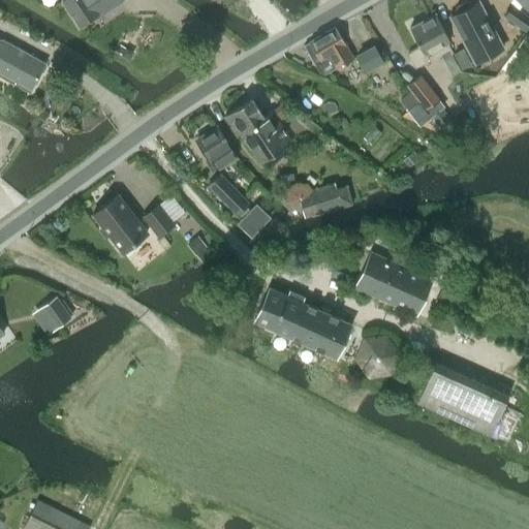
[(63,0),(62,1),(79,26),(94,16),(96,18),(121,0),(63,0)]
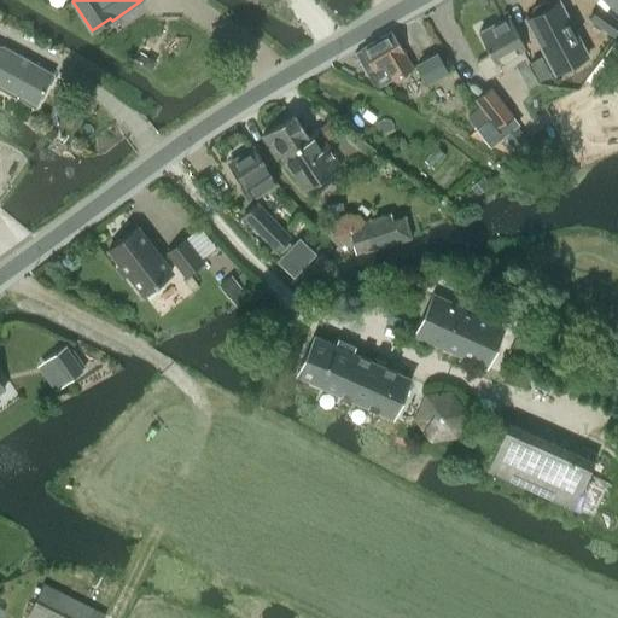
[(526,21),(557,75),(589,57),(559,3),(552,6),(551,4),(544,1),(534,9),(531,13),(534,17),(526,21)]
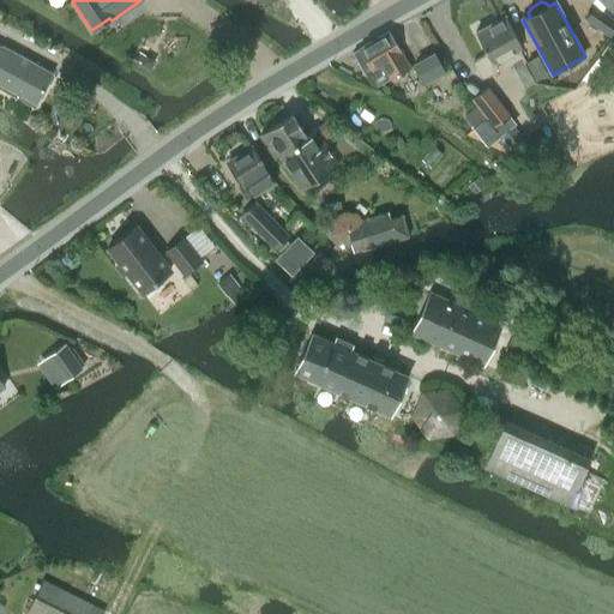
[(611,37),(613,30),(613,18),(594,5),(584,19),(611,37)]
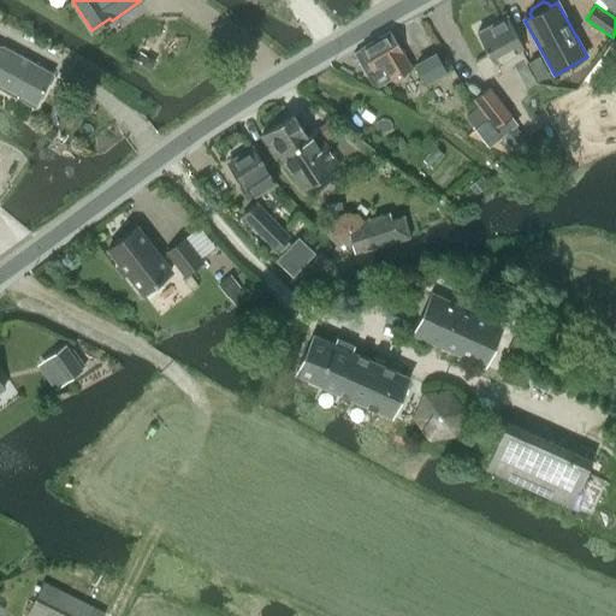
[(489,54),(475,61),(485,78),(513,64),(525,57),(521,51),(525,49),(525,48),(507,16),(502,18),(477,33),(489,54)]
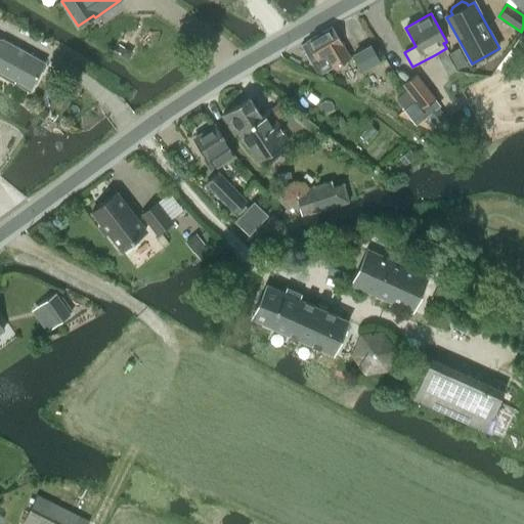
[(345,59),(349,57),(331,27),(306,42),(309,46),(303,49),(316,72),(321,74),(335,66),(339,68),(346,63),(345,59)]
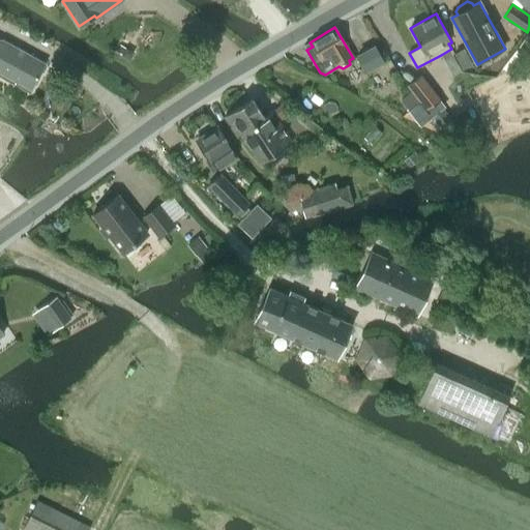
[(0,76),(29,91),(45,63),(2,39),(1,40),(0,39),(0,76)]
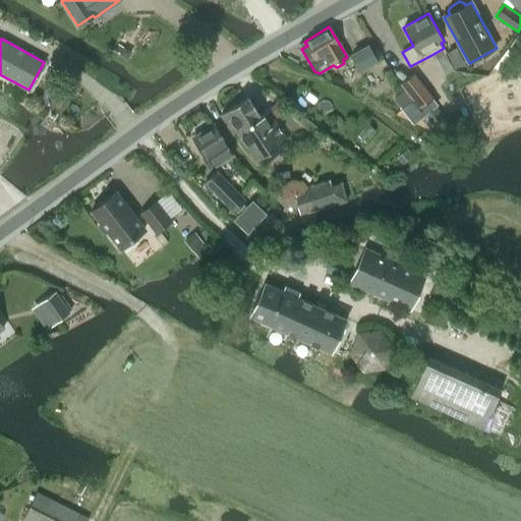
[(352,55),(359,68),(375,60),(367,47),(352,55)]
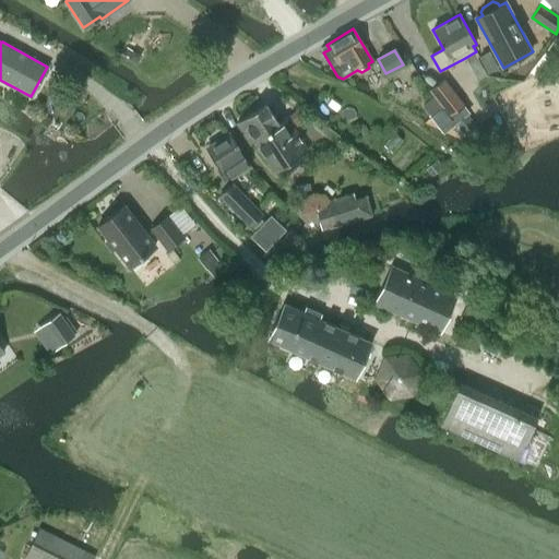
[(429,90),(450,116),(467,138),(478,129),(461,107),(464,105),(443,79),(429,90)]
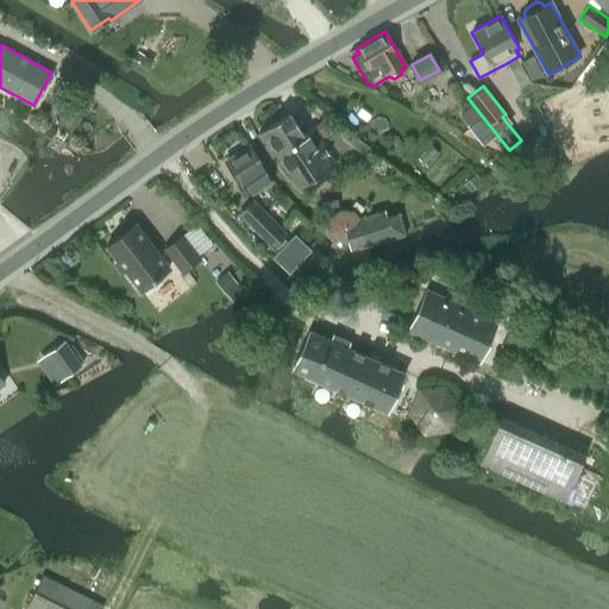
[(258,135),(274,158),(276,157),(296,188),(334,163),(313,132),(306,137),(290,113),(258,135)]
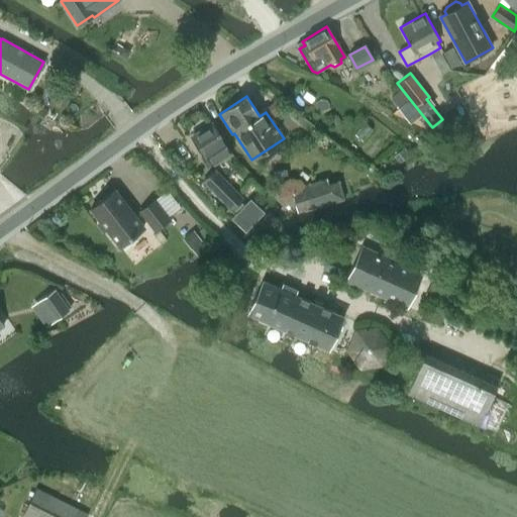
[(206,167),(221,158),(230,151),(212,124),(192,137),(203,157),(200,158),(206,167)]
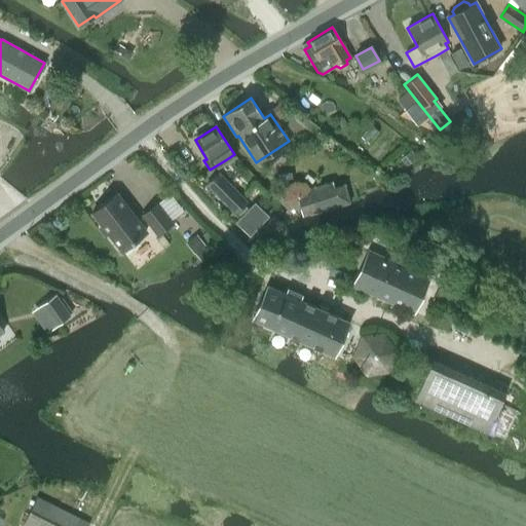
[(262,171),(256,176),(289,212),(292,210),(289,207),(292,203),(286,195),(293,188),(288,183),(297,175),(283,159),(265,174),(262,171)]
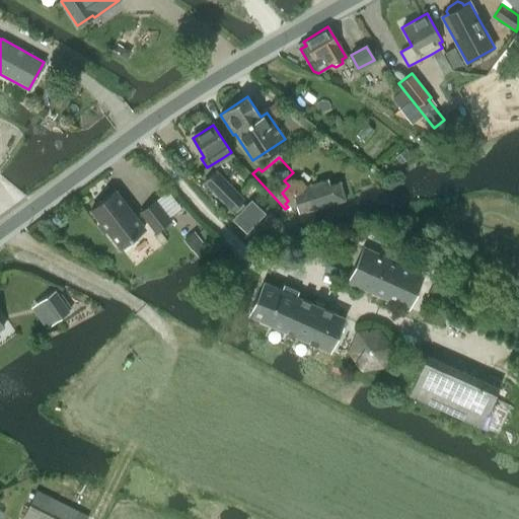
[(243,200),(231,189),(215,171),(204,181),(226,204),(226,203),(233,210),(243,200)]
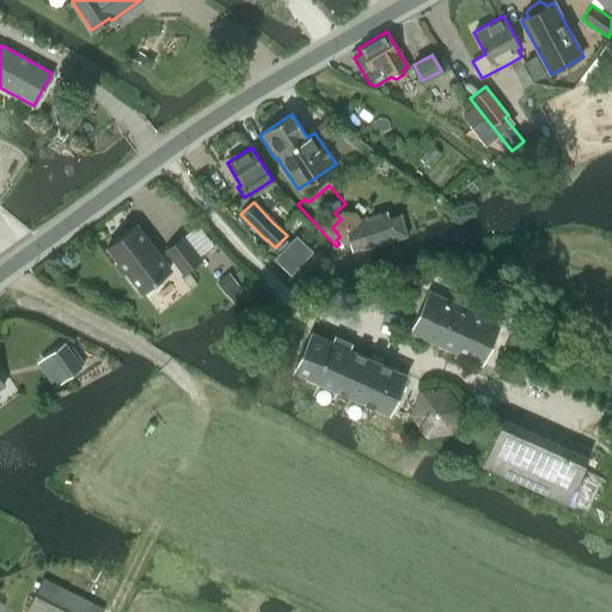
[(111,245),(106,248),(141,292),(170,269),(136,226),(120,238),(116,238),(111,242),(111,245)]
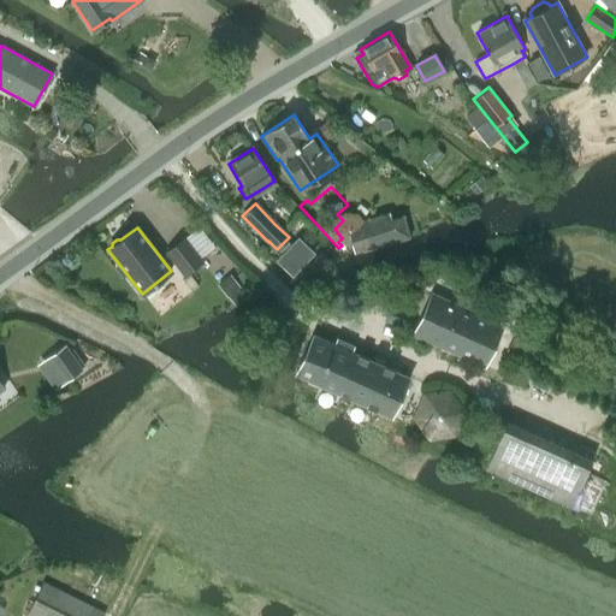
[(184,236),(164,250),(184,277),(185,276),(203,261),(185,238),(184,236)]
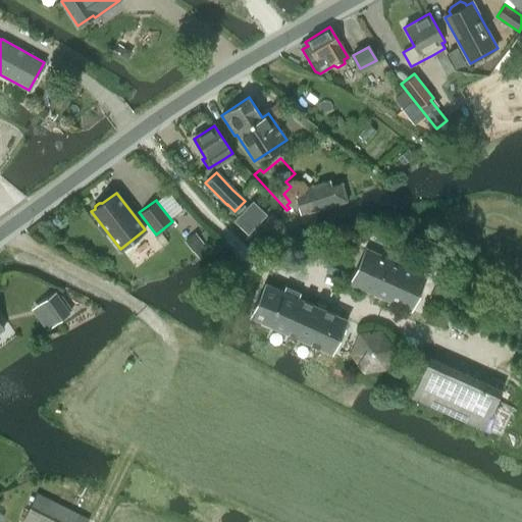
[(426,275),(364,247),(348,283),(410,312),(426,275)]
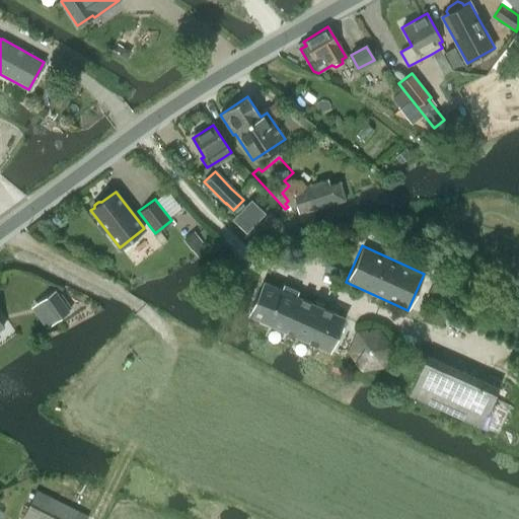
[(248,315),(270,324),(288,332),(327,351),(343,317),(264,282),(248,315)]
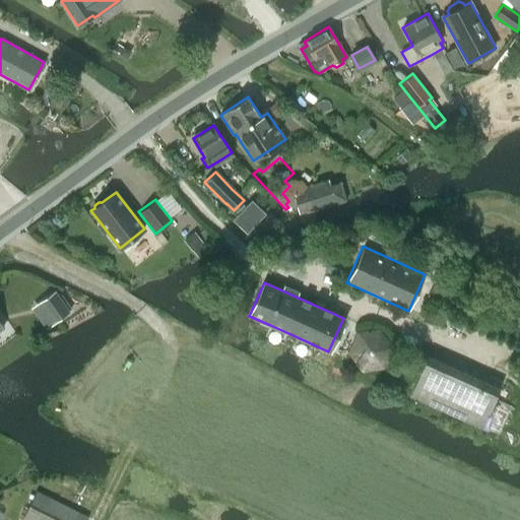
[(57,289),(41,300),(45,307),(56,322),(71,311),(61,296),(57,289)]
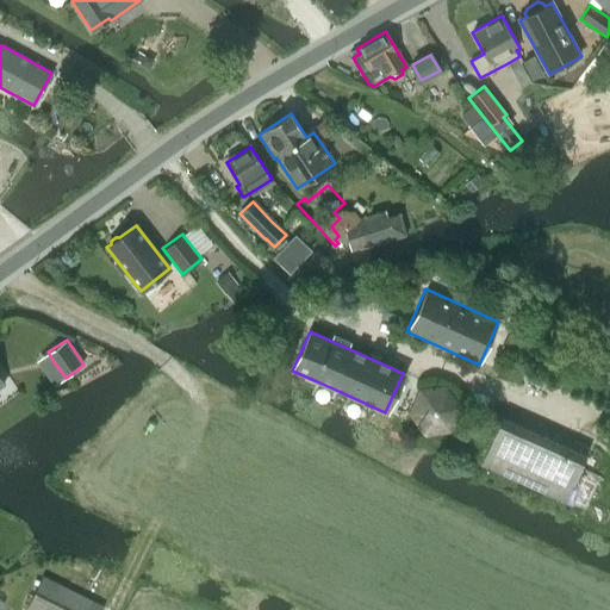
[(408,415),(424,436),(450,433),(461,408),(444,386),(417,390),(408,415)]
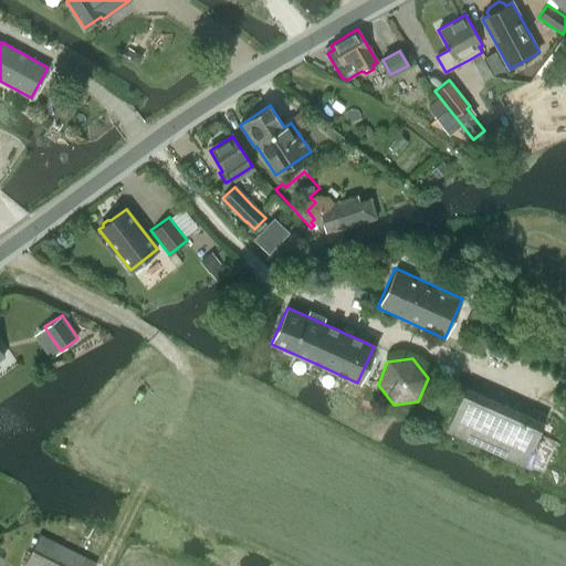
[(538,429),(463,395),(448,430),(523,464),(538,429)]
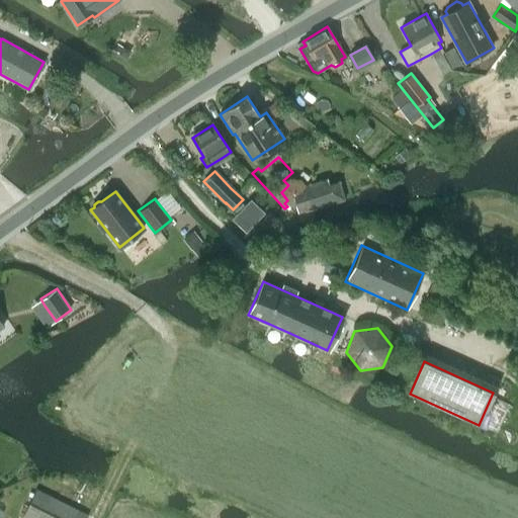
[(85,517),(87,515),(36,490),(22,517),(85,517)]
